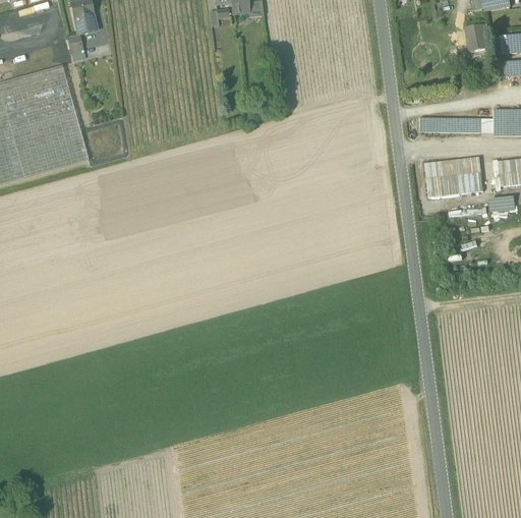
[(70,2),(77,32),(97,27),(91,0),(78,0),(70,2)]
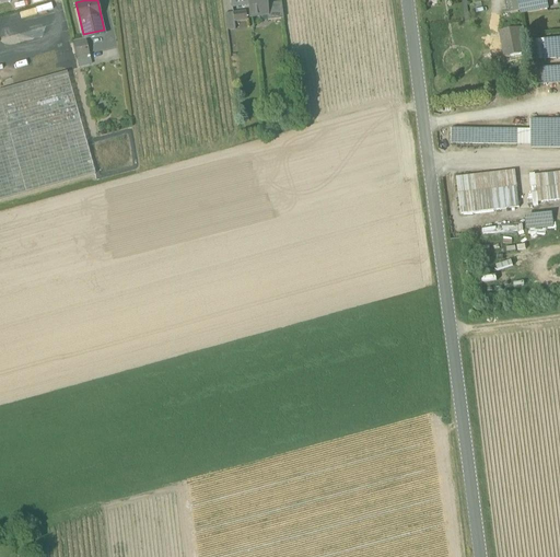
[(248,0),(248,2),(251,14),(260,13),(259,10),(267,9),(266,1),(266,0),(248,0)]
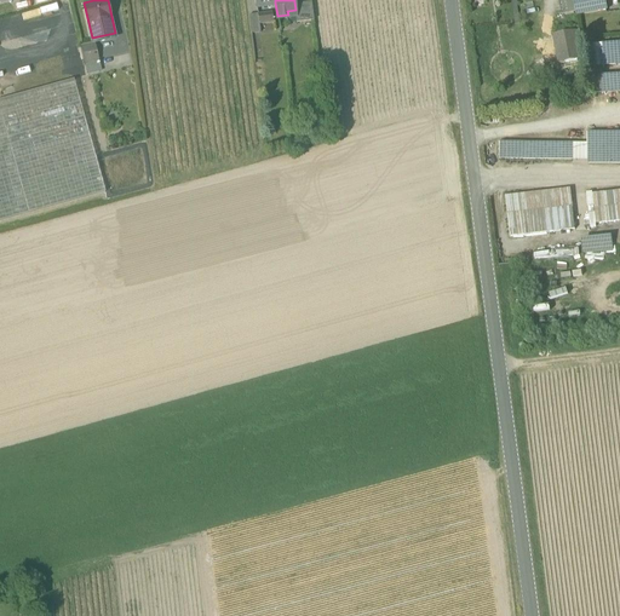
[(294,13),(296,19),(314,17),(311,0),(294,1),(296,10),(296,13),(294,13)]
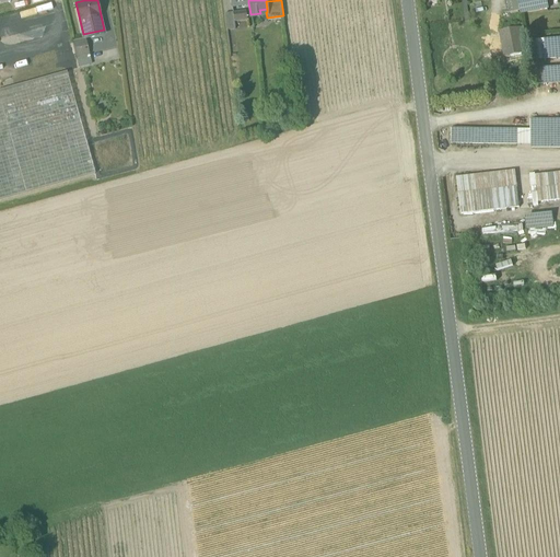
[(504,0),(506,10),(520,8),(518,3),(520,3),(518,0),(504,0)]
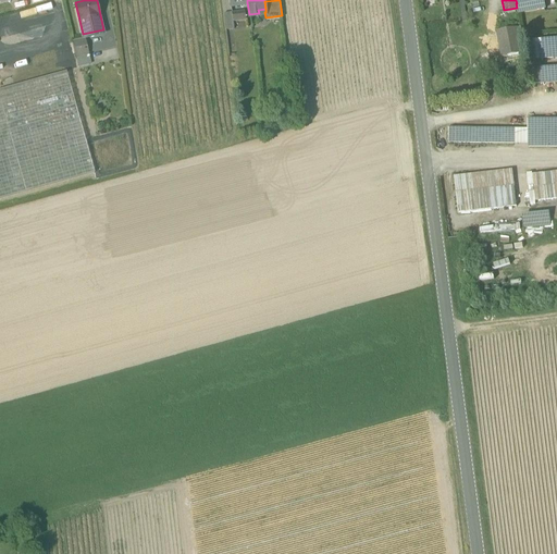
[(516,3),(517,8),(518,11),(545,5),(544,0),(533,0),(517,3),(516,3)]
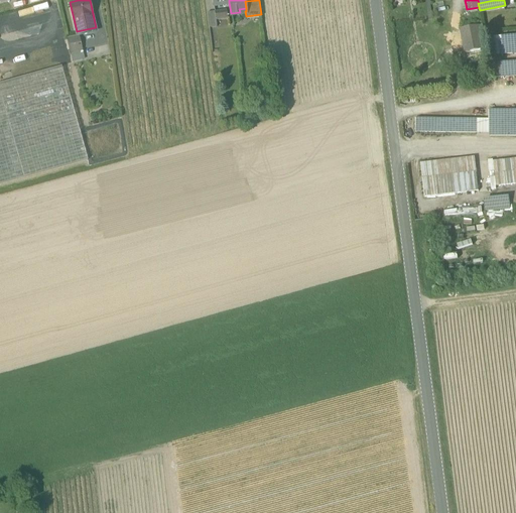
[(215,9),(216,18),(228,16),(227,8),(215,9)]
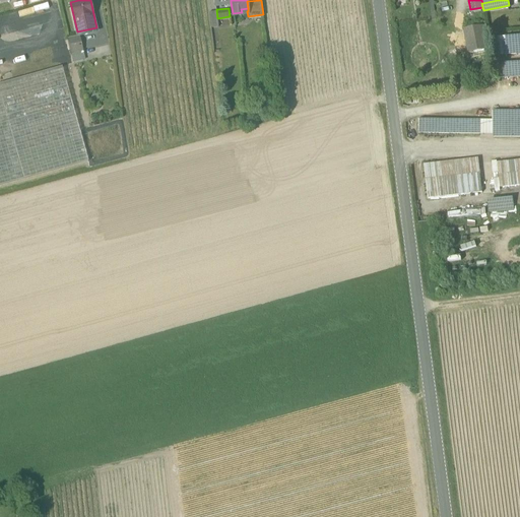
[(208,10),(210,25),(218,24),(217,18),(216,9),(208,10)]
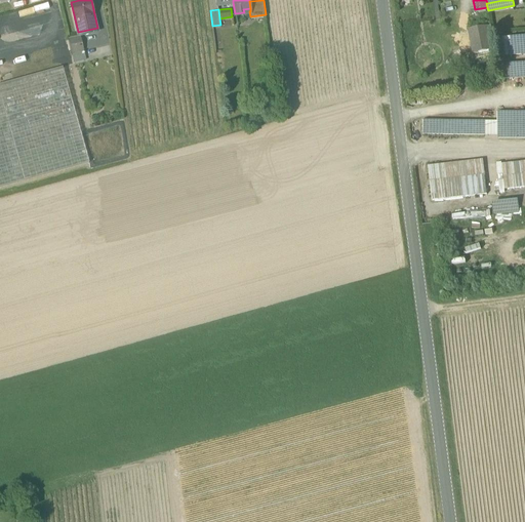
[(469,26),(474,51),(492,48),(487,23),(469,26)]
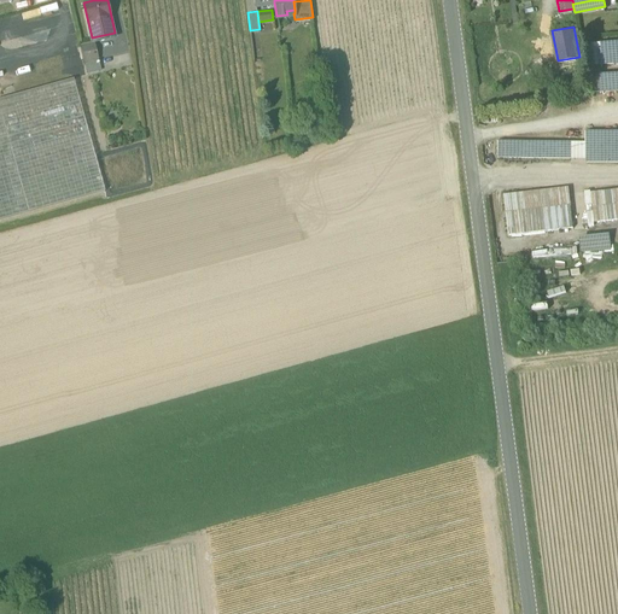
[(81,44),(83,53),(97,50),(94,40),(81,44)]
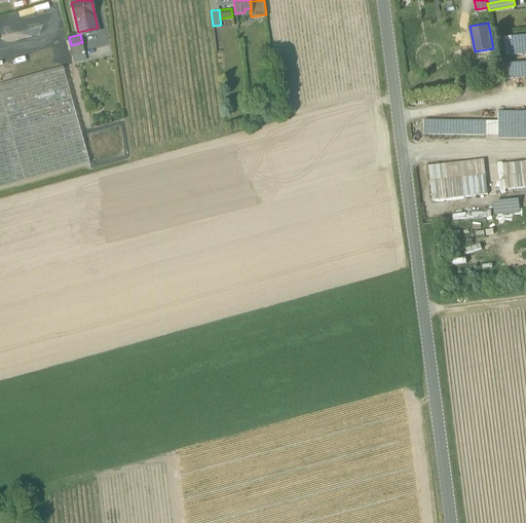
[(525,35),(510,36),(511,48),(511,52),(525,51),(525,35)]
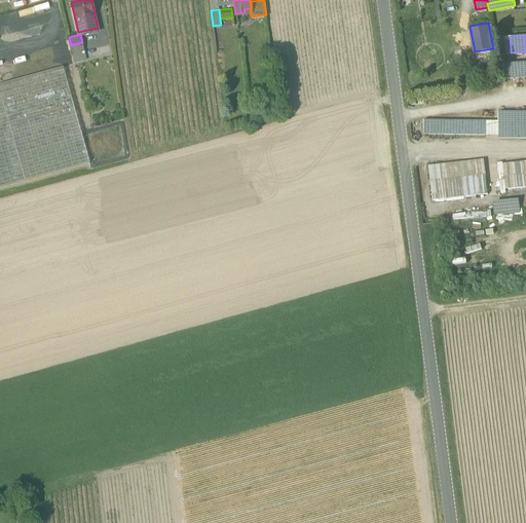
[(84,49),(82,42),(71,45),(73,52),(84,49)]
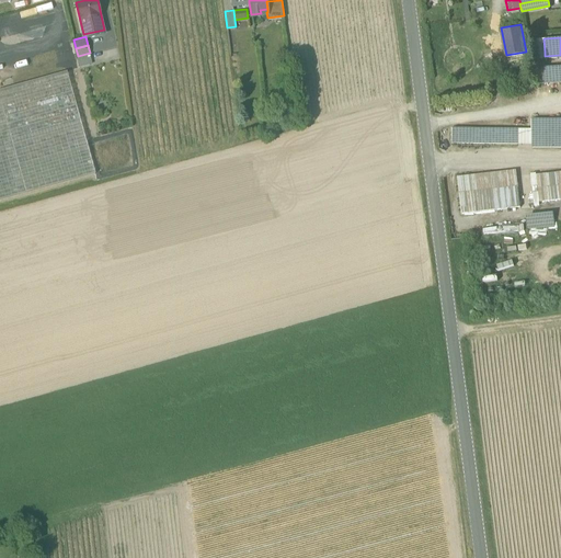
[(90,53),(78,56),(80,65),(92,61),(90,53)]
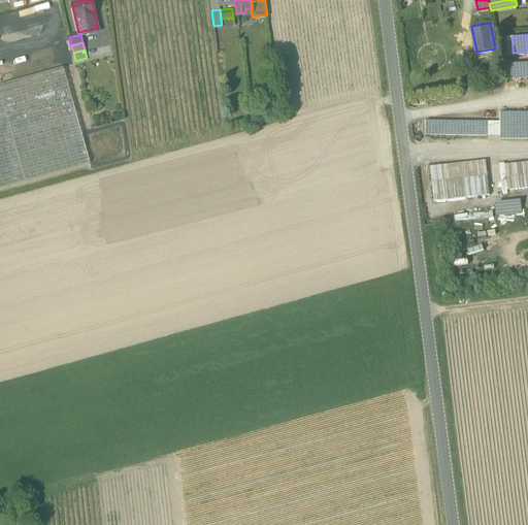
[(527,62),(508,64),(509,76),(527,74),(527,62)]
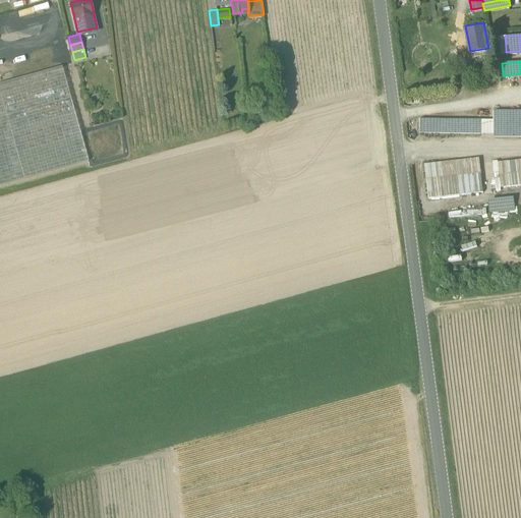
[(0,81),(0,183),(89,159),(62,64),(0,81)]
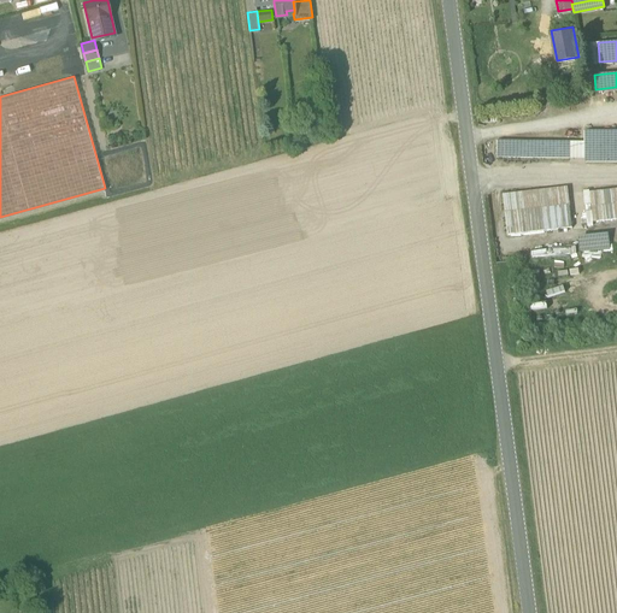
[(592,145),(616,143),(616,129),(592,130),(592,145)]
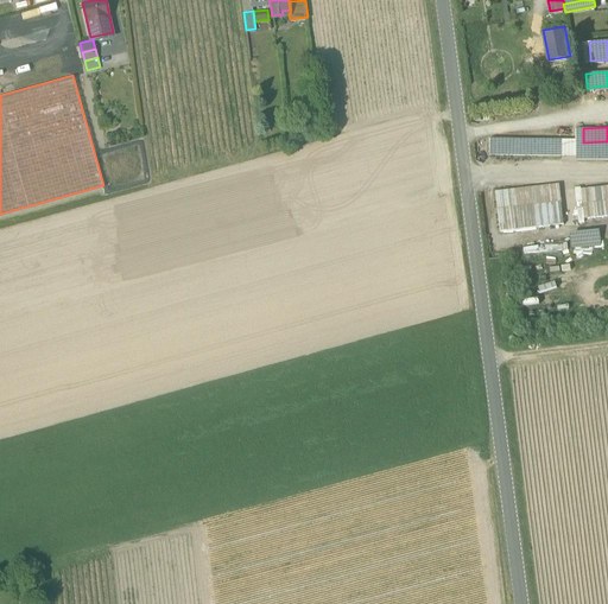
[(562,139),(562,153),(577,153),(577,142),(583,142),(583,128),(576,128),(576,139),(562,139)]
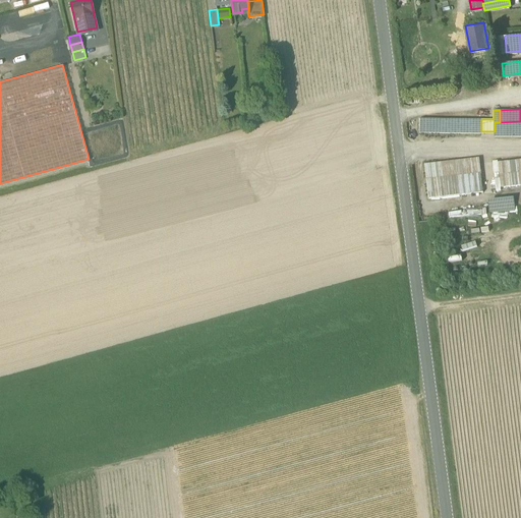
[(420,118),(420,130),(481,131),(481,119),(420,118)]
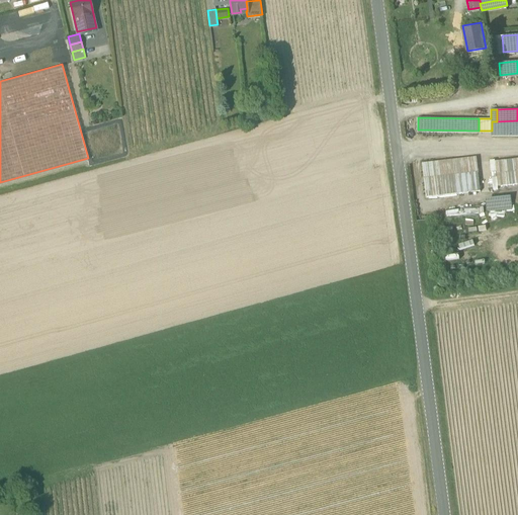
[(492,134),(517,134),(517,120),(497,121),(492,121),(492,131),(492,134)]
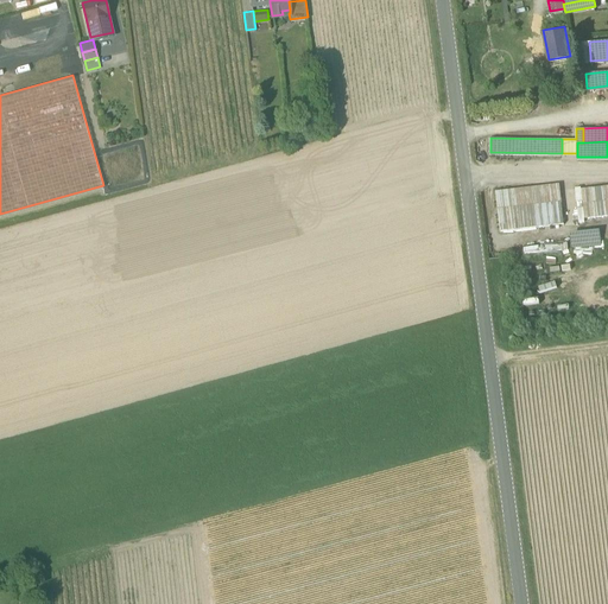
[(559,182),(495,189),(500,229),(564,222),(559,182)]
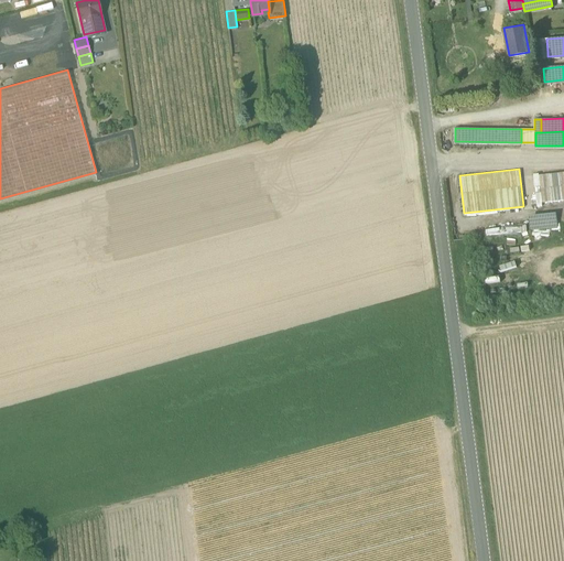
[(563,170),(538,173),(541,201),(563,197),(563,170)]
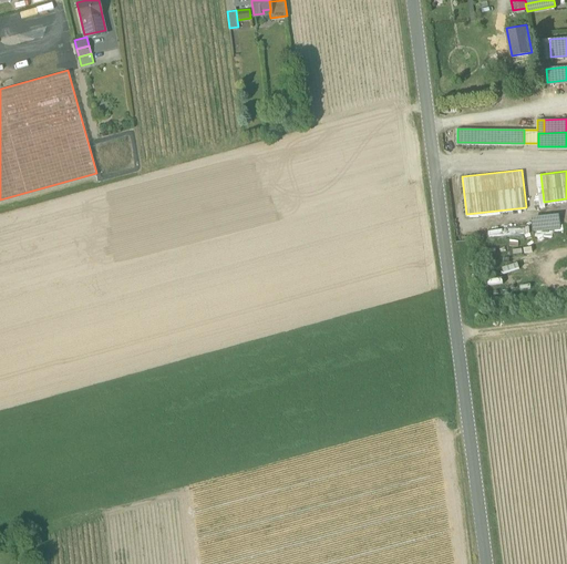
[(532,218),(533,229),(560,227),(559,215),(532,218)]
